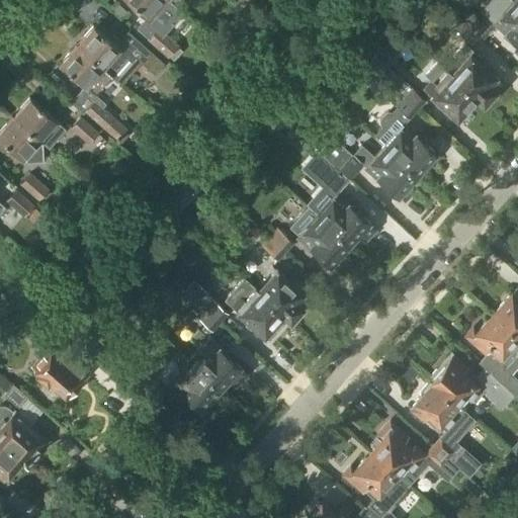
[(162,33),(181,12),(173,5),(173,4),(168,0),(128,0),(148,16),(137,28),(145,36),(147,34),(154,26),(162,33)]
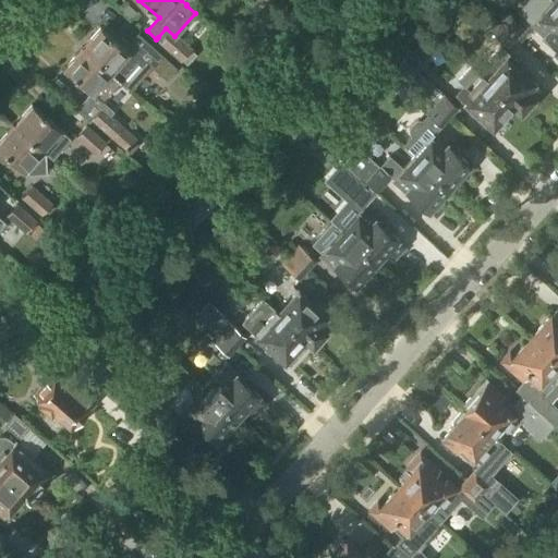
[(557,1),(556,0),(546,0),(530,19),(557,44),(557,1)]
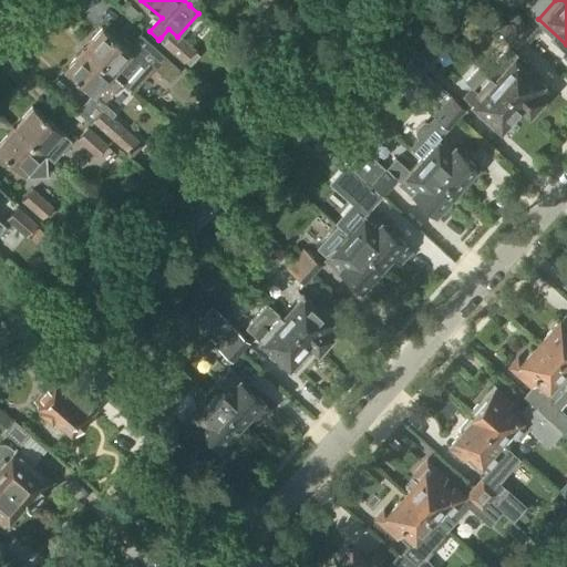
[(505,21),(524,38),(533,29),(514,11),(505,21)]
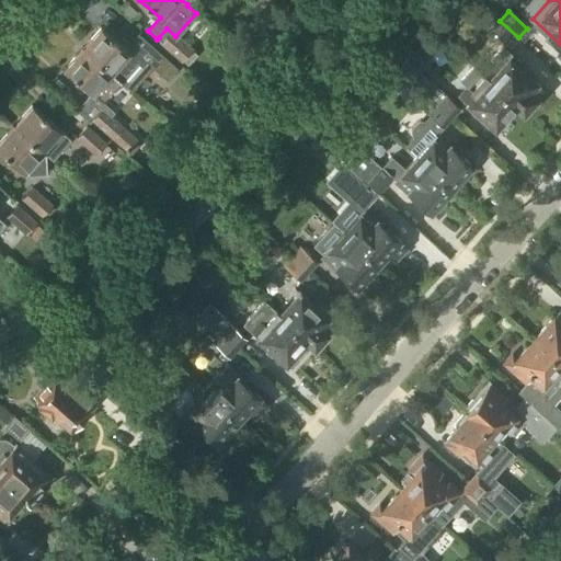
[(510,48),(518,37),(500,21),(491,31),(510,48)]
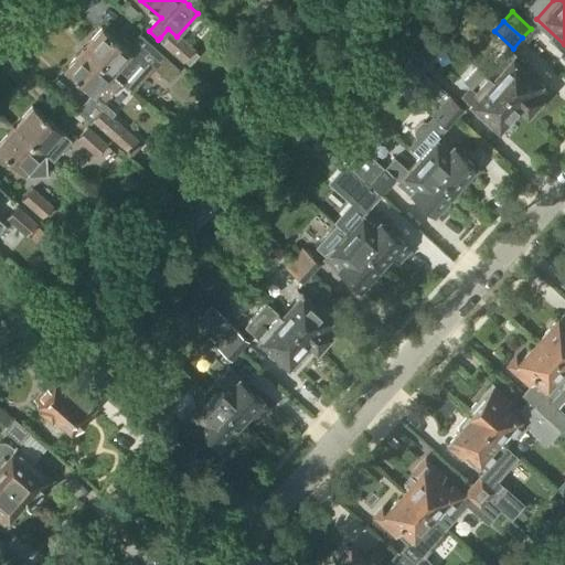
[(145,57),(107,24),(103,29),(102,28),(83,49),(110,74),(121,83),(145,57)]
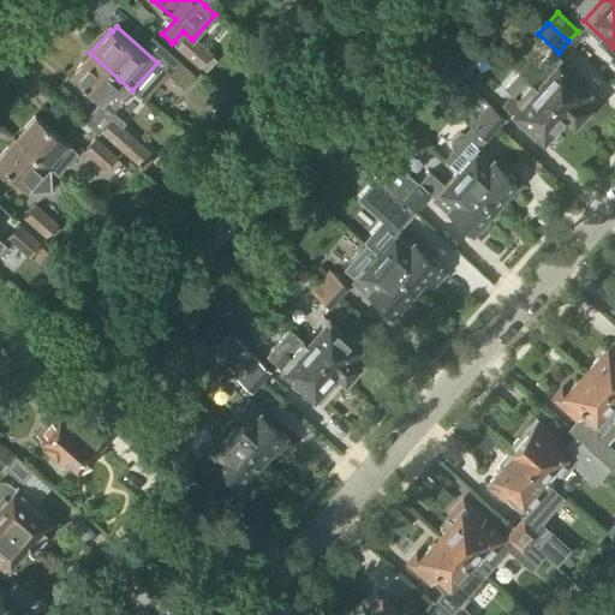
[(209,54),(192,40),(183,31),(174,41),(172,43),(198,66),(198,65),(206,71),(214,60),(208,55),(209,54)]
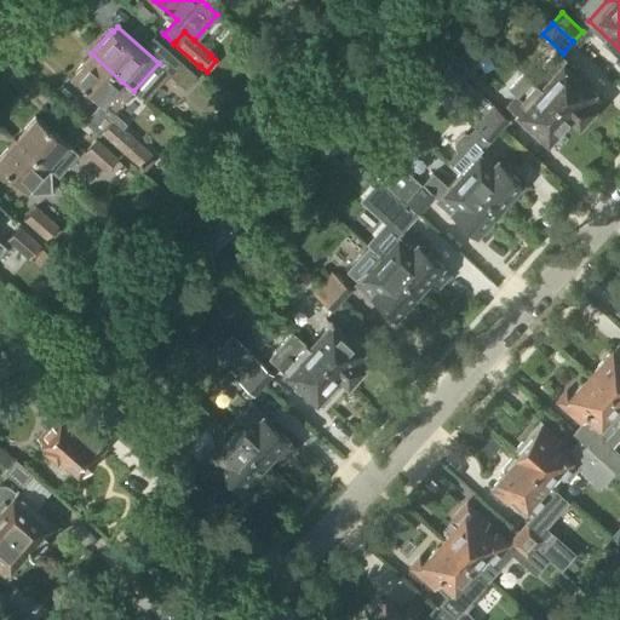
[(539,87),(573,120),(579,124),(592,109),(591,107),(600,97),(574,75),(578,72),(555,51),(545,62),(546,70),(551,74),(539,87)]
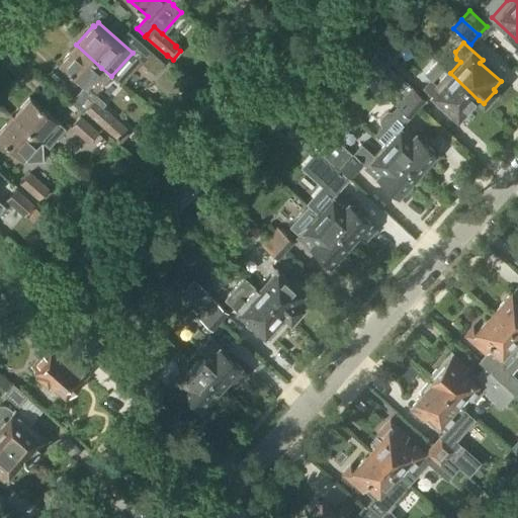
[(111,76),(101,68),(76,45),(60,64),(84,86),(70,102),(82,113),(84,111),(117,141),(127,128),(102,107),(105,104),(95,94),(111,76)]
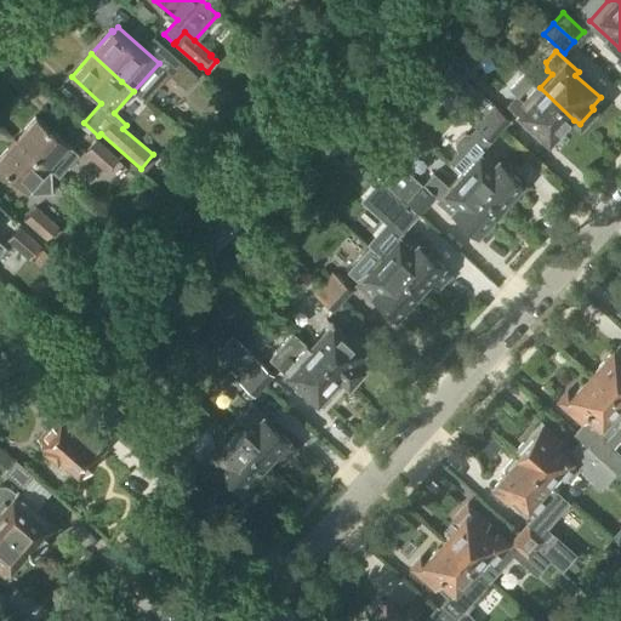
[(195,73),(172,53),(160,68),(183,87),(195,73)]
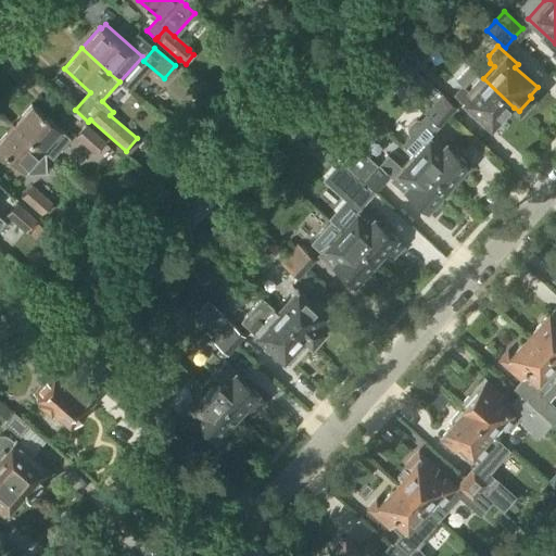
[(433,105),(449,118),(458,108),(396,52),(387,63),(388,63),(433,105)]
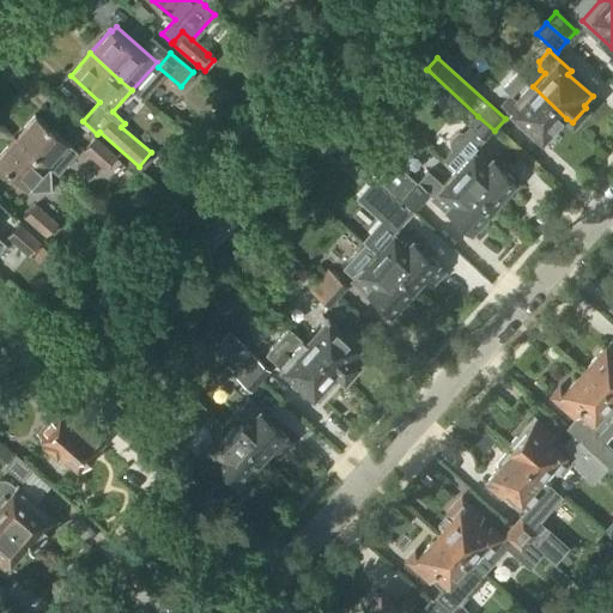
[(509,92),(501,102),(541,139),(551,128),(554,132),(566,119),(533,86),(519,72),(504,87),(509,92)]
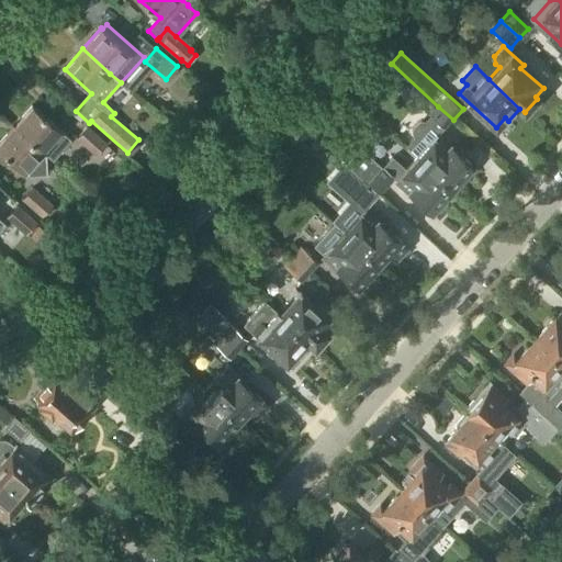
[(53,161),(71,141),(33,107),(14,127),(41,149),(46,155),(53,161)]
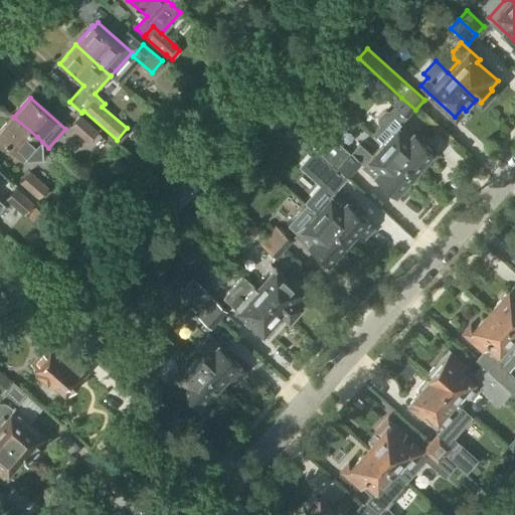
[(407,118),(415,110),(401,98),(389,111),(387,111),(385,111),(383,112),(381,113),(380,115),(378,117),(377,119),(377,121),(377,123),(379,125),(371,134),(381,144),(382,143),(417,174),(426,163),(423,160),(432,151),(400,123),(405,117),(407,118)]
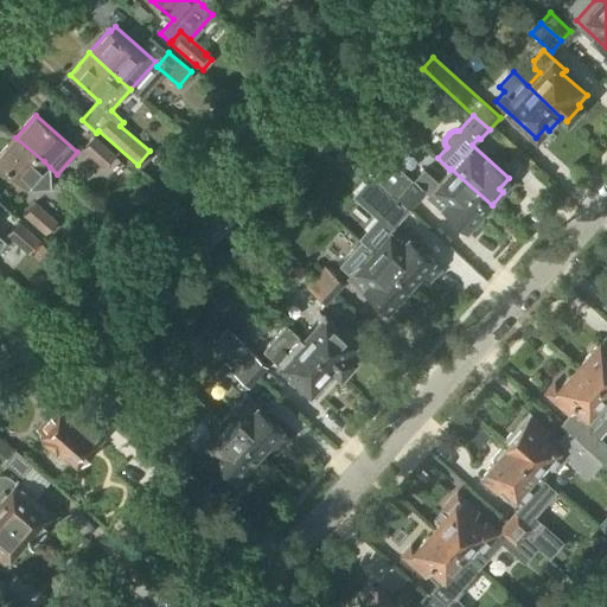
[(94,136),(82,151),(103,168),(104,167),(110,171),(119,161),(114,158),(115,155),(94,136)]
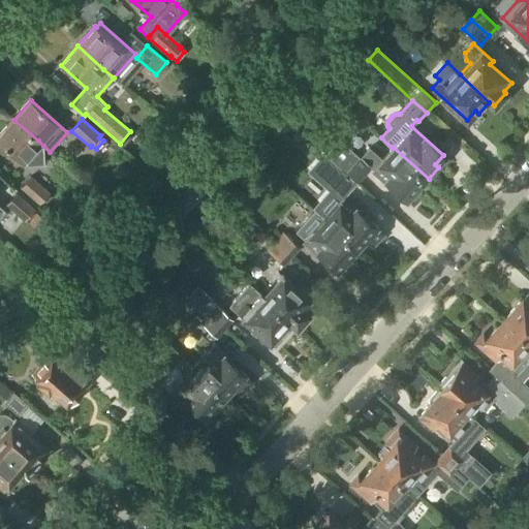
[(43,146),(38,141),(13,120),(0,135),(0,143),(22,162),(23,161),(28,165),(44,164),(43,146)]
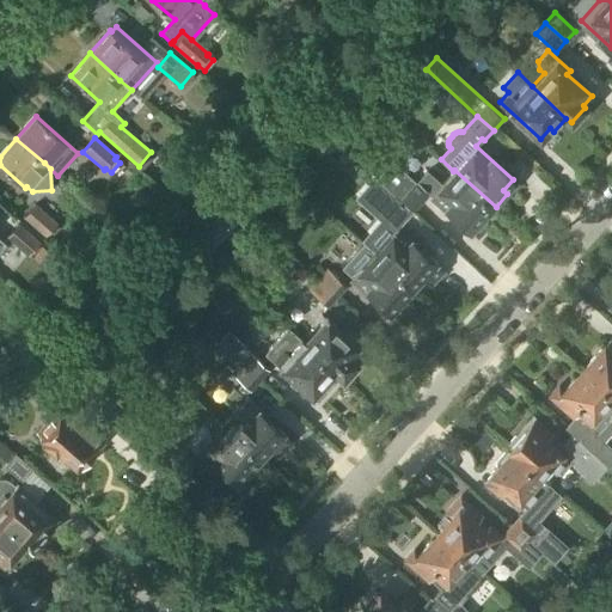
[(375,178),(385,185),(414,212),(429,195),(430,196),(469,230),(477,219),(482,222),(496,207),(454,170),(453,171),(441,184),(427,171),(416,182),(392,160),(375,178)]
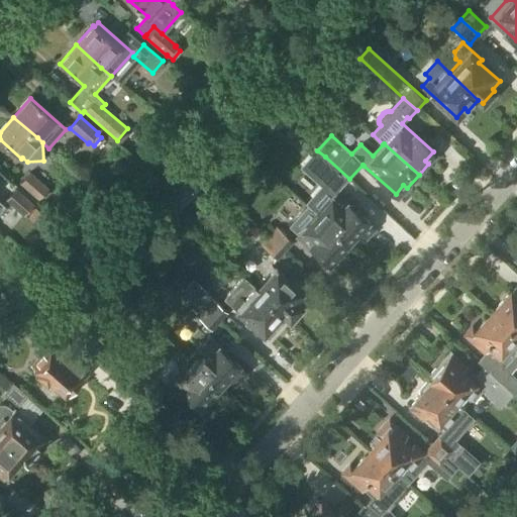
[(321,179),(318,181),(324,186),(308,204),(317,212),(348,241),(355,233),(362,239),(373,227),(360,215),(364,211),(348,197),(344,201),(335,192),(340,187),(341,188),(349,179),(325,157),(312,171),(321,179)]
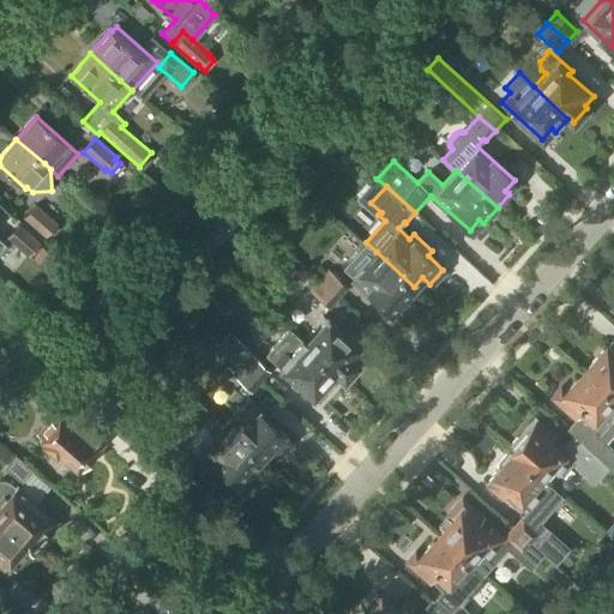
[(23,218),(44,238),(58,224),(35,205),(23,218)]
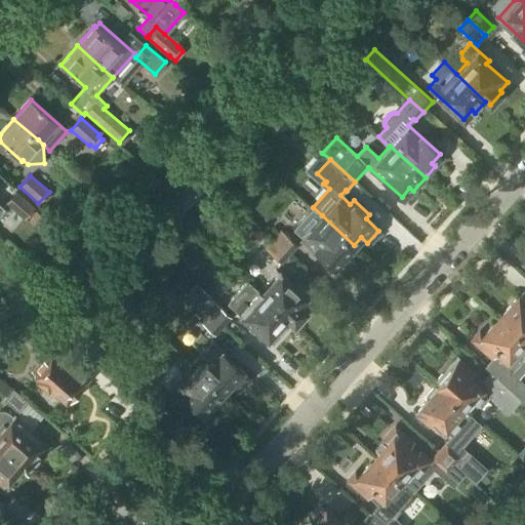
[(5,203),(24,219),(34,208),(15,192),(5,203)]
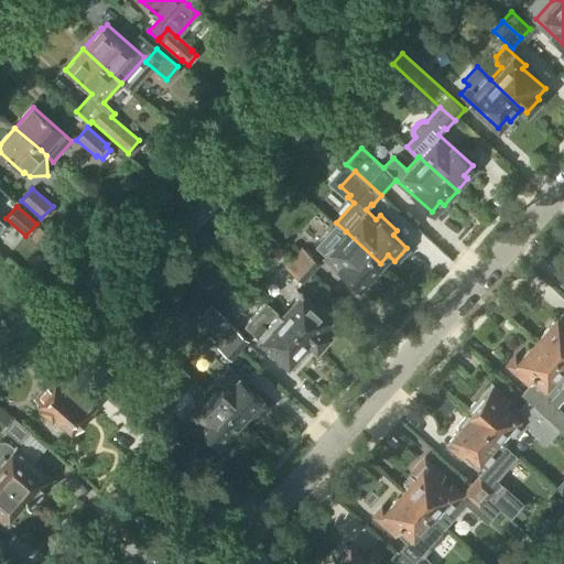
[(175,221),(191,235),(201,224),(185,210),(175,221)]
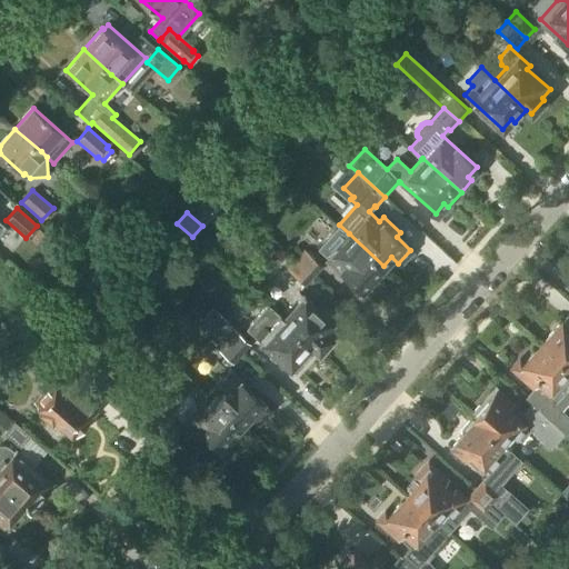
[(383,266),(349,233),(339,225),(317,248),(362,289),(383,266)]
